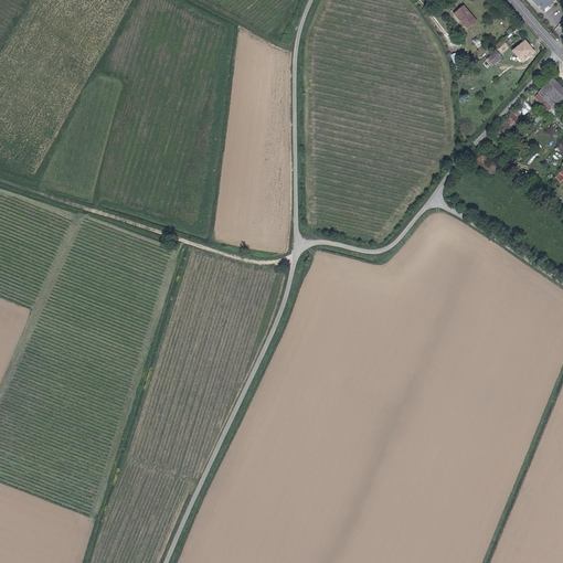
[(476,21),(463,4),(458,9),(458,8),(453,12),(459,20),(461,19),(468,28),(476,21)]
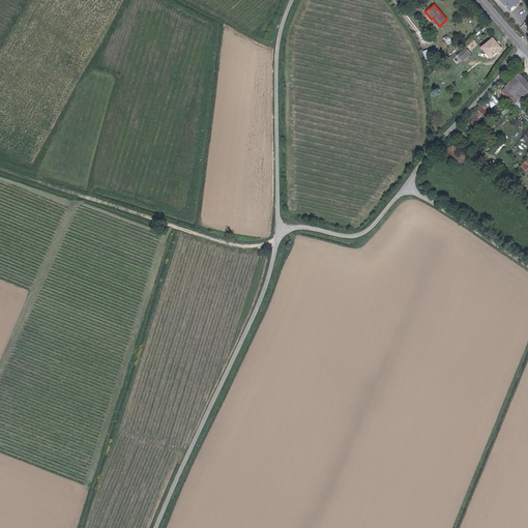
[(500,46),(492,36),(480,46),(489,55),(500,46)]
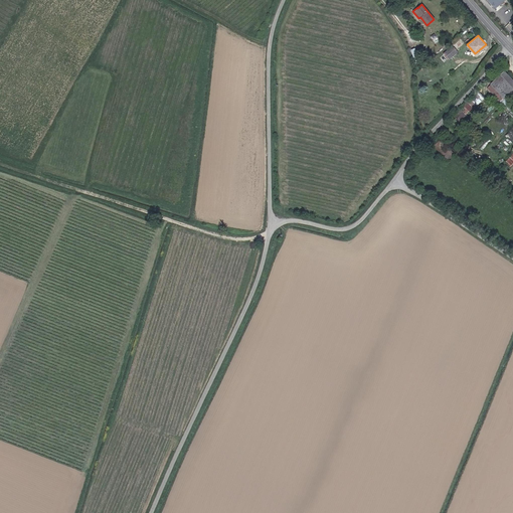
[(457,50),(452,44),(442,52),(447,58),(457,50)]
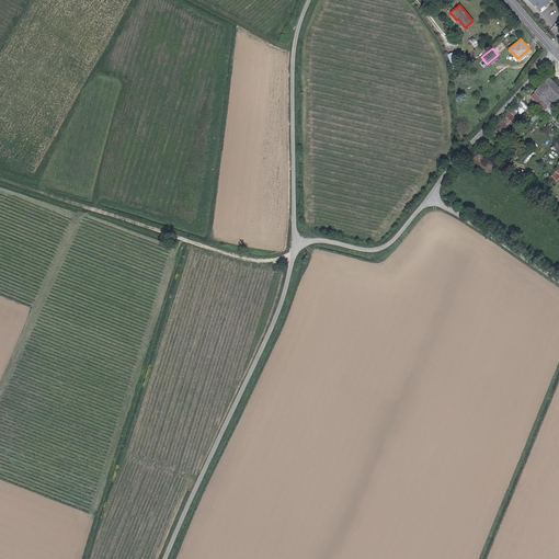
[(558,102),(558,84),(549,76),(532,92),(546,107),(555,99),(558,102)]
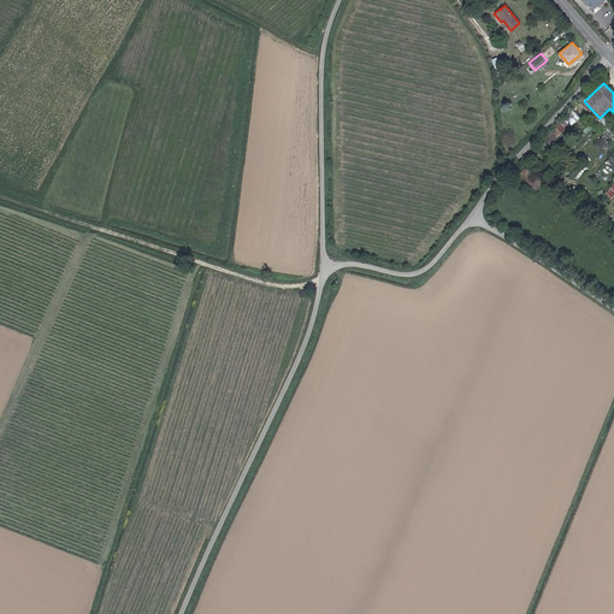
[(549,142),(577,114),(570,107),(542,135),(549,142)]
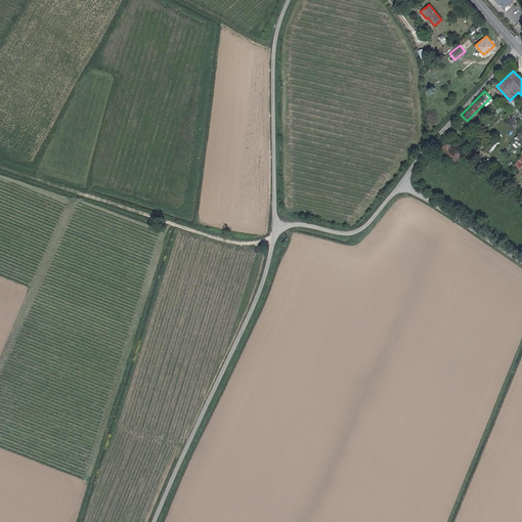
[(439,146),(453,161),(461,154),(445,139),(439,146)]
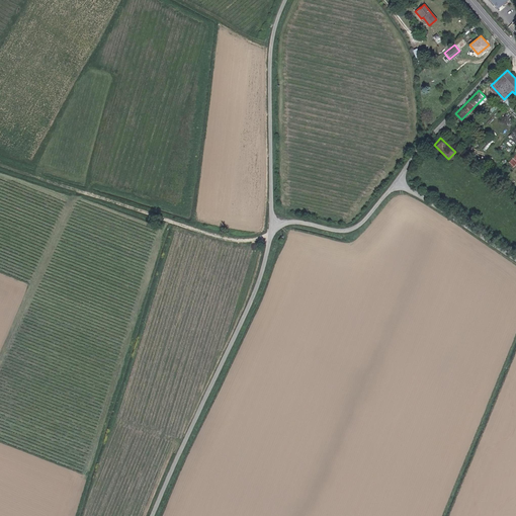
[(512,166),(515,161),(515,158),(515,150),(506,160),(512,166)]
